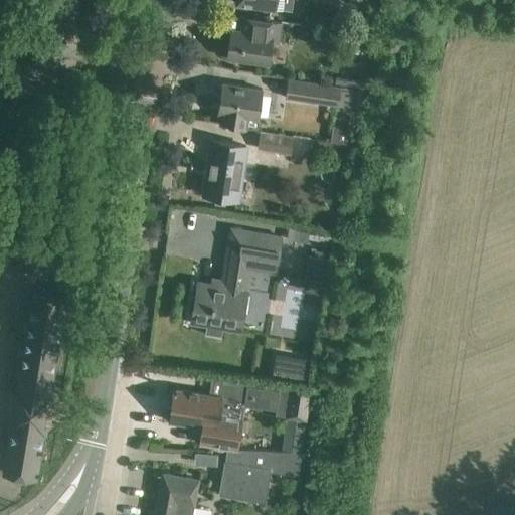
[(235,0),(235,2),(291,10),(292,0),(235,0)]
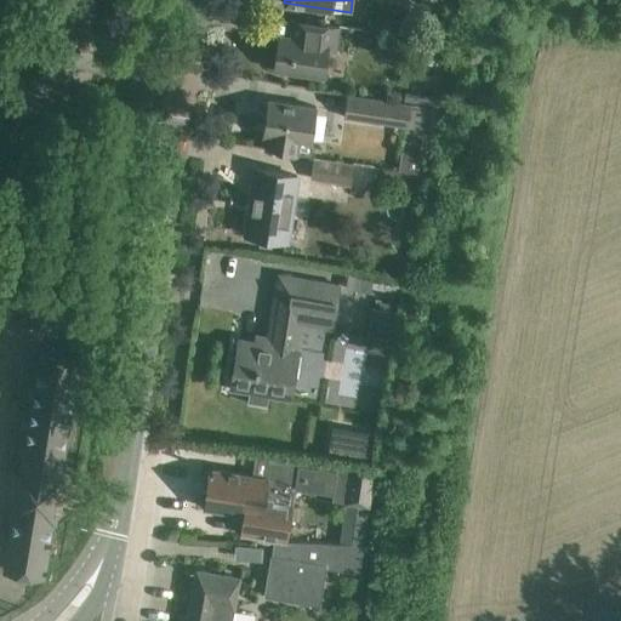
[(337,27),(305,22),(289,20),(286,36),(278,35),(273,68),(324,77),(328,50),(334,51),(337,27)]
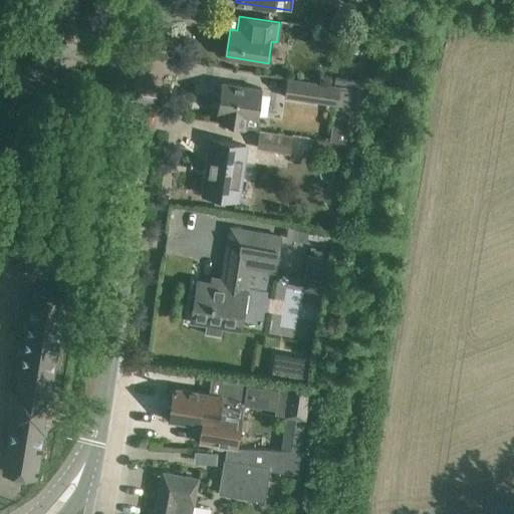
[(354,88),(319,83),(287,78),(284,96),(352,106),(354,88)]
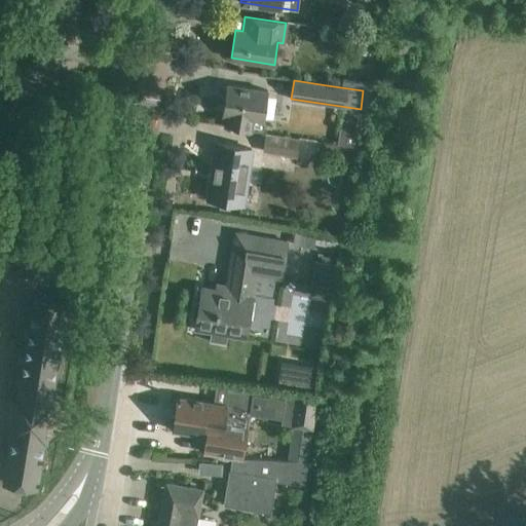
[(268,90),(248,87),(227,84),(222,114),(228,115),(227,126),(251,129),(253,120),(264,121),(268,90)]
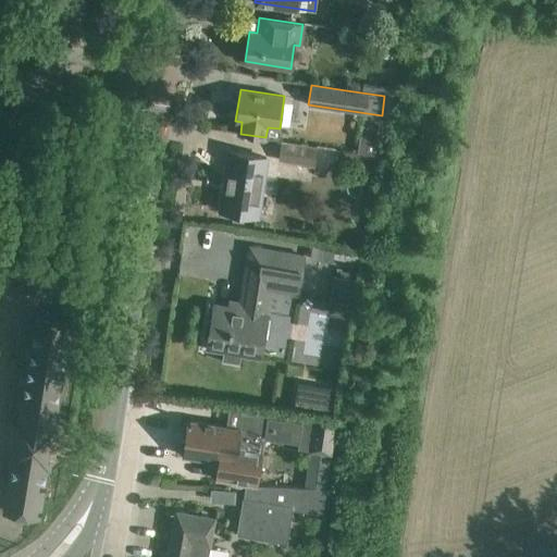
[(317,148),(282,143),(280,160),(313,164),(317,148)]
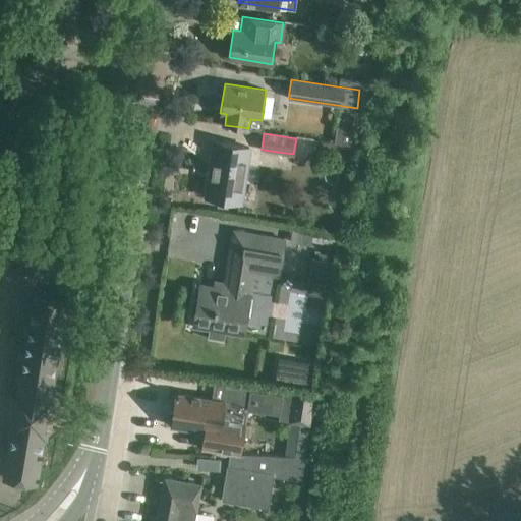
[(248,147),(235,145),(215,141),(210,174),(212,174),(209,197),(240,203),(248,147)]
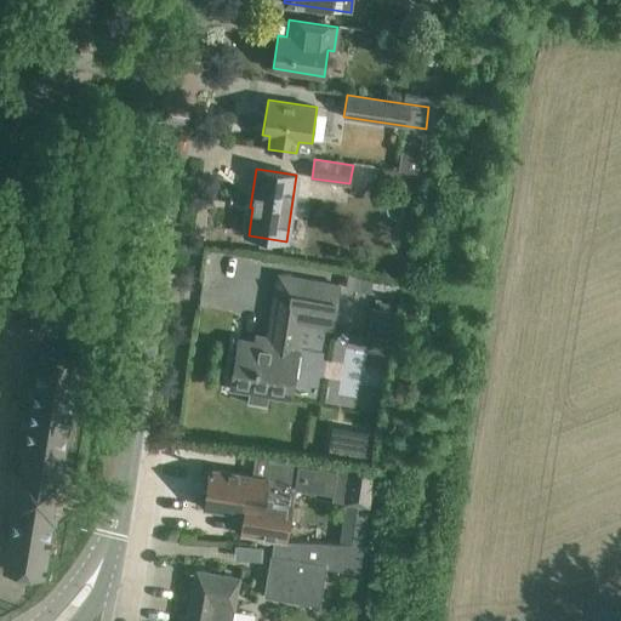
[(348,273),(346,289),(370,292),(372,277),(348,273)]
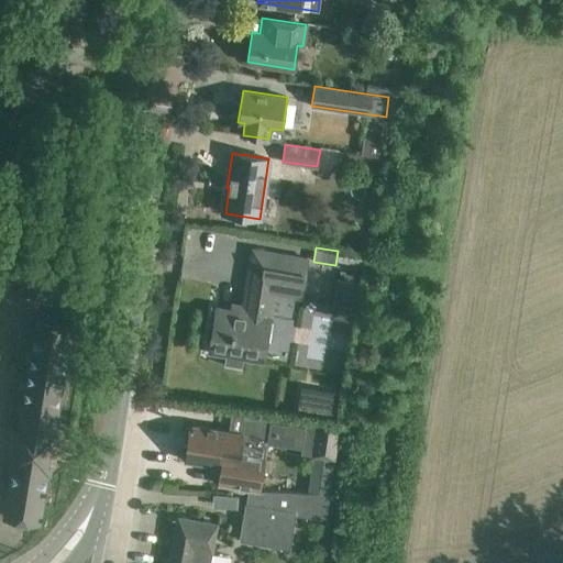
[(262,360),(274,290),(301,295),(307,257),(253,250),(242,312),(217,308),(209,353),(211,353),(212,344),(246,351),(245,356),(262,360)]
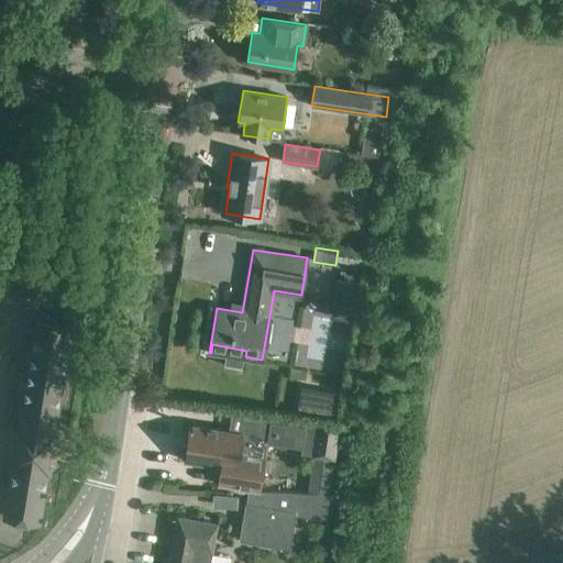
[(323,367),(329,302),(304,300),(298,365),(323,367)]
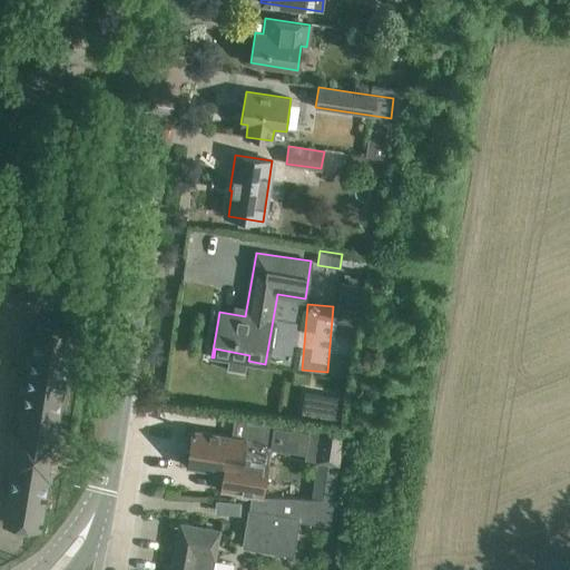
[(70,332),(37,326),(19,433),(53,439),(70,332)]
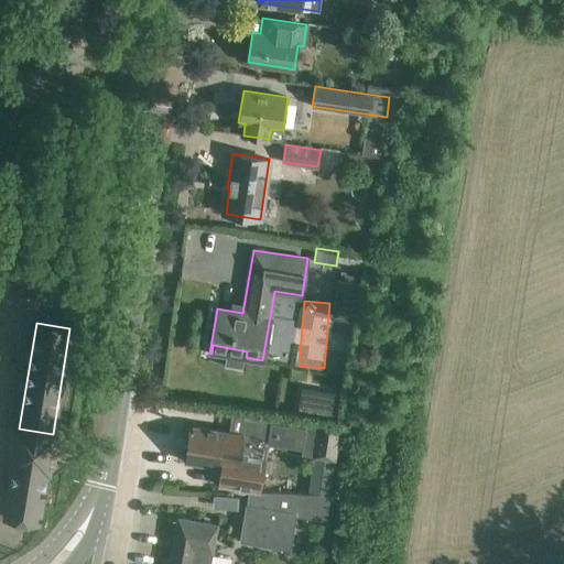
[(306,386),(304,407),(337,411),(340,390),(306,386)]
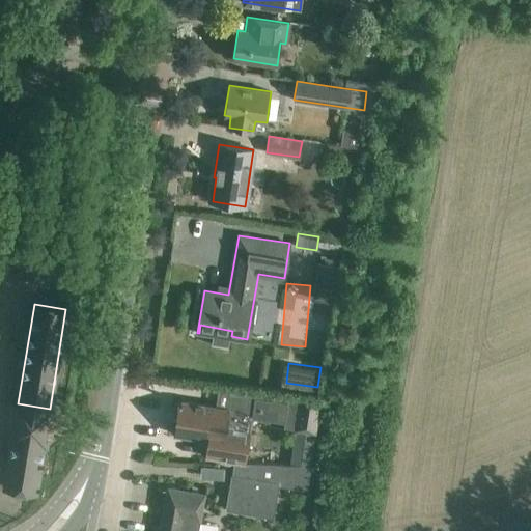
[(234,462),(245,463),(251,417),(284,422),(283,427),(295,428),(292,441),(313,444),(315,432),(316,432),(322,399),(288,394),(287,401),(231,393),(229,408),(179,400),(174,434),(207,439),(205,456),(234,462)]
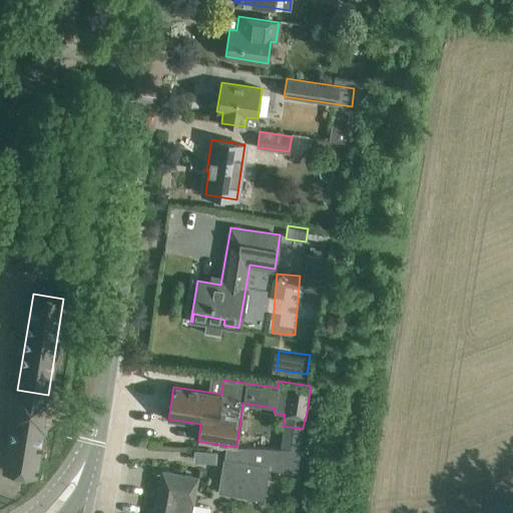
[(4,470),(30,475),(33,457),(26,456),(31,427),(12,424),(4,470)]
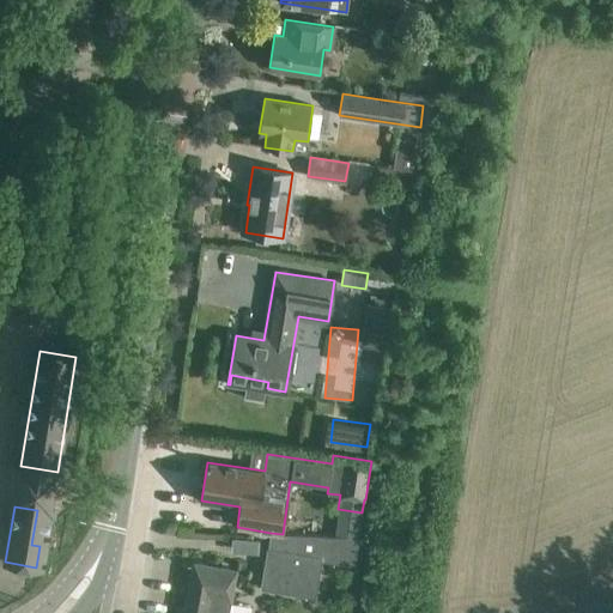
[(283,534),(271,533),(262,589),(315,596),(321,559),(354,564),(358,536),(283,534)]
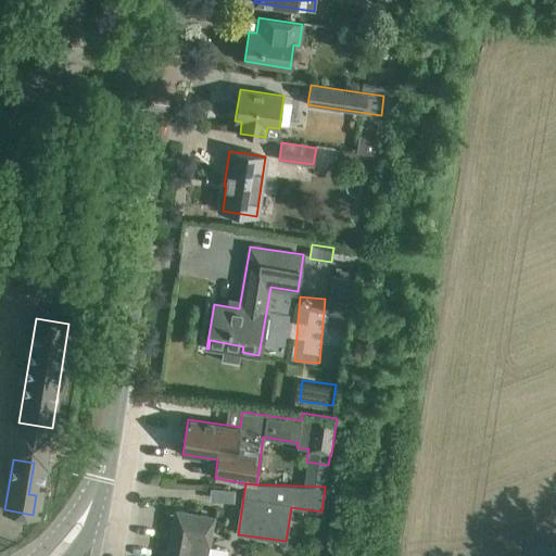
[(213,517),(198,514),(176,510),(167,555),(226,555),(227,550),(209,546),(213,517)]
